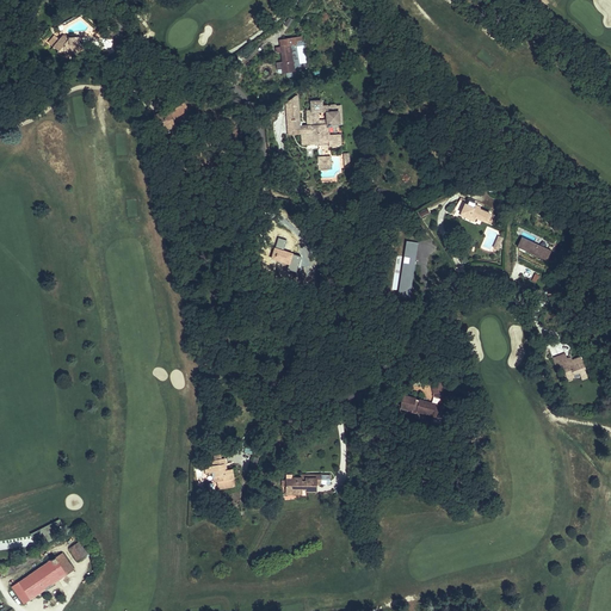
[(296,71),(291,44),(297,43),(297,41),(296,36),(290,37),(281,38),(282,45),(285,63),(283,63),(284,73),(296,71)]
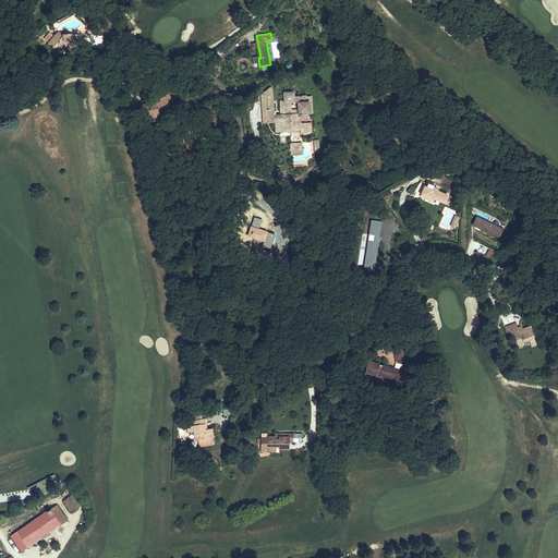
[(96,45),(106,45),(106,36),(96,36),(96,45)]
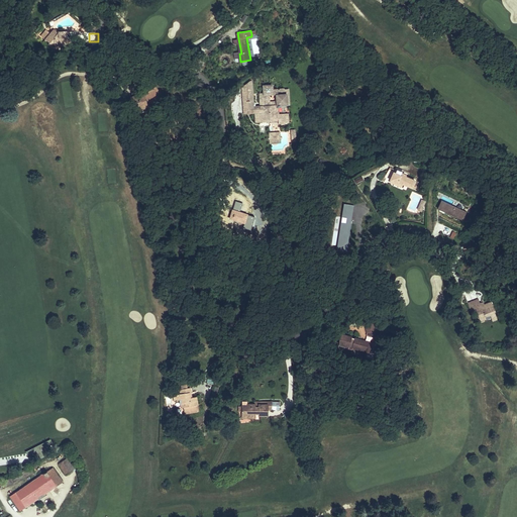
[(58,34),(50,40),(48,42),(50,44),(53,47),(58,42),(58,49),(70,50),(73,48),(75,46),(78,45),(75,43),(71,43),(71,37),(60,36),(58,34)]
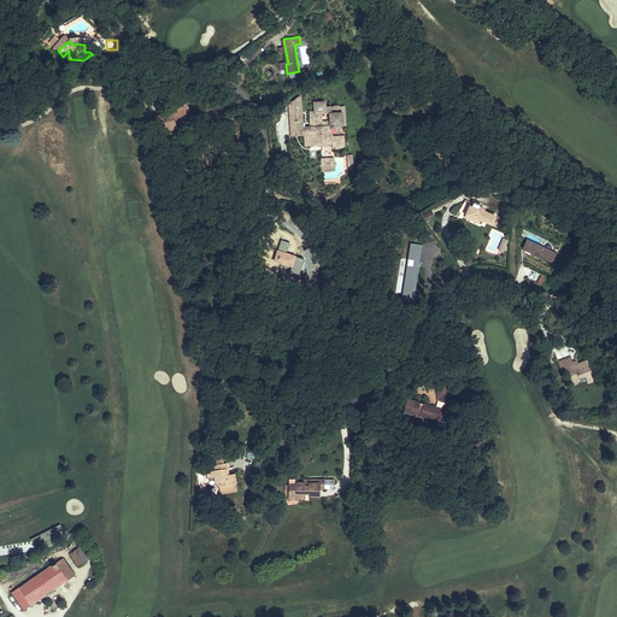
[(160,112),(150,121),(158,131),(169,124),(165,119),(168,117),(170,121),(183,111),(178,104),(163,115),(160,112)]
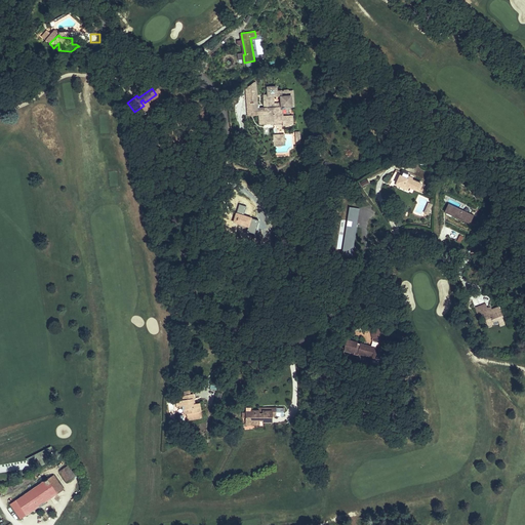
[(242,109),(252,109),(252,89),(242,94),(242,109)]
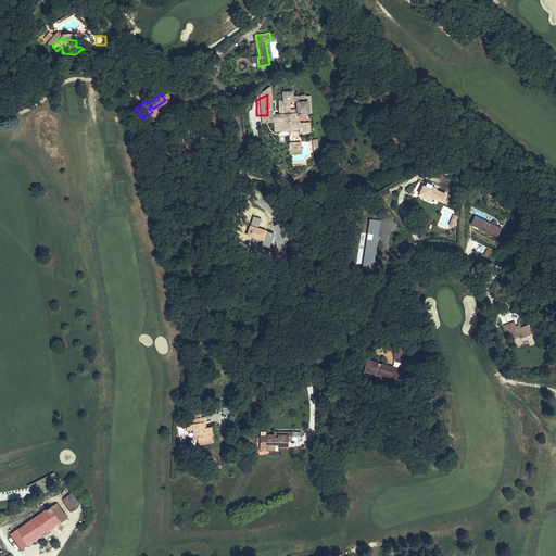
[(303,119),(303,111),(295,111),(295,123),(291,123),(287,123),(286,113),(291,114),(291,104),(281,104),(281,114),(276,113),(276,127),(275,135),(268,135),(269,146),(276,146),(276,142),(293,142),(293,146),(294,150),(305,150),(305,129),(305,119),(303,119)]
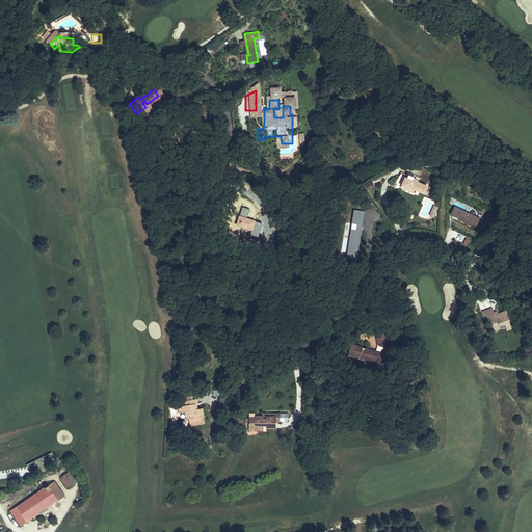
[(263,129),(264,122),(256,122),(256,110),(245,110),(245,129),(257,129),(263,129)]
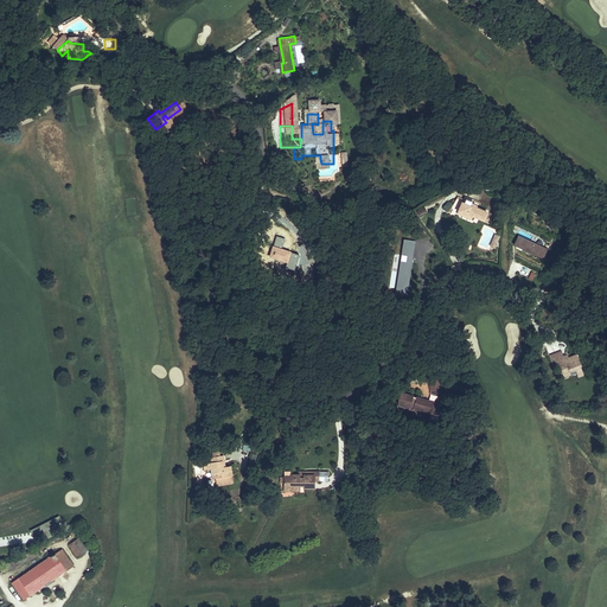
[(347,152),(338,153),(339,167),(349,166),(347,152)]
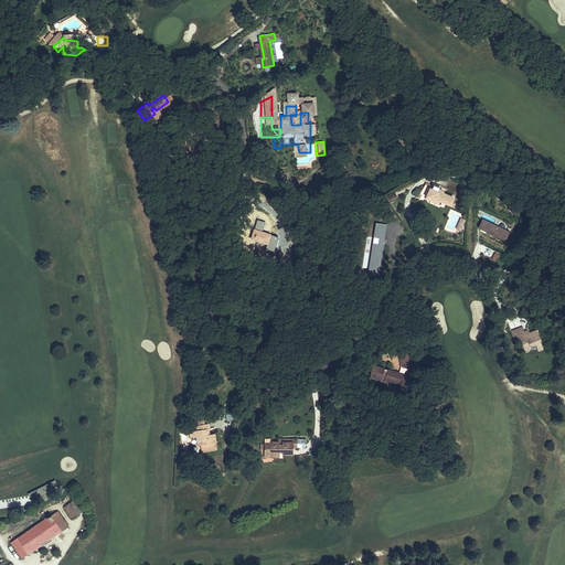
[(298,173),(298,161),(288,161),(288,172),(298,173)]
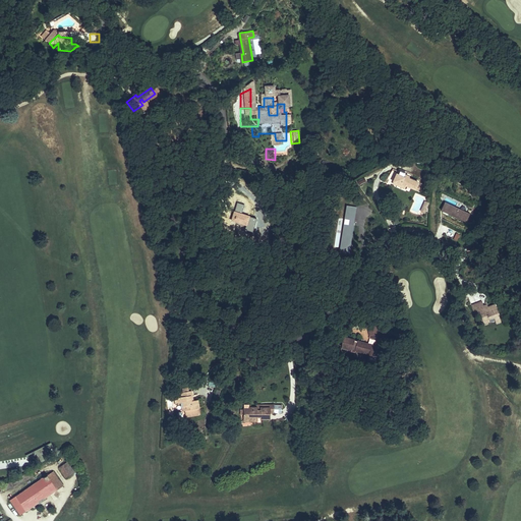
[(407,186),(407,184),(405,183),(406,181),(400,178),(398,182),(396,181),(392,188),(403,193),(404,191),(410,194),(410,195),(410,197),(412,198),(414,197),(417,191),(407,186)]
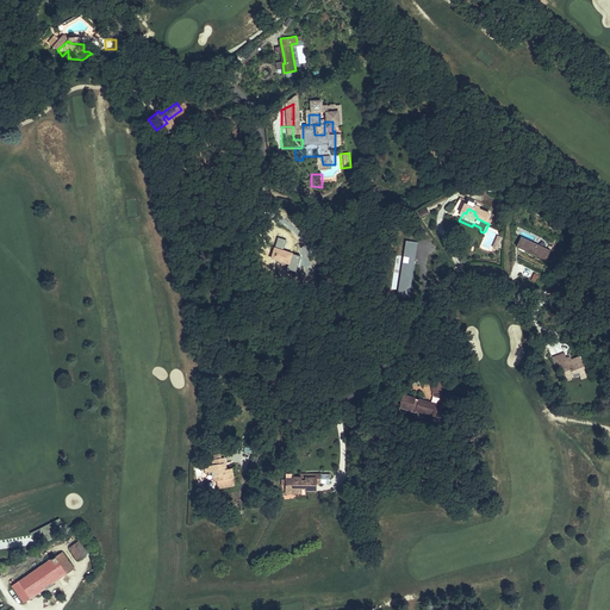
[(396,251),(392,288),(398,290),(397,297),(411,298),(417,242),(405,241),(404,251),(396,251)]
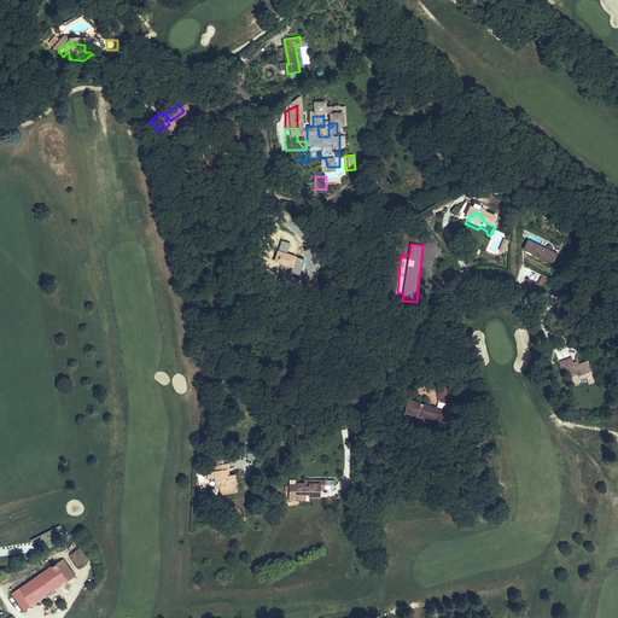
[(540,254),(529,246),(525,252),(528,255),(524,260),(530,263),(531,262),(549,275),(557,266),(553,263),(540,254)]
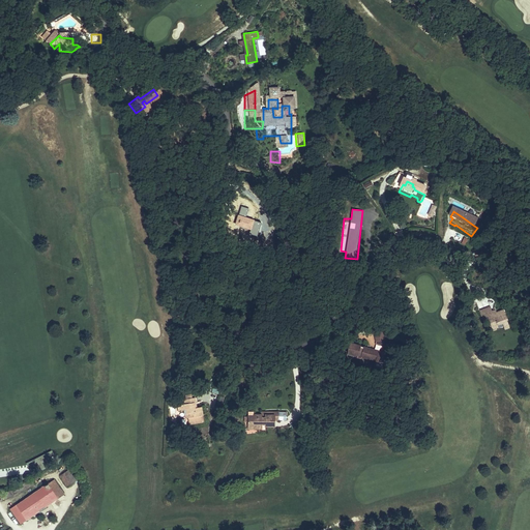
[(431,226),(434,215),(429,213),(425,224),(431,226)]
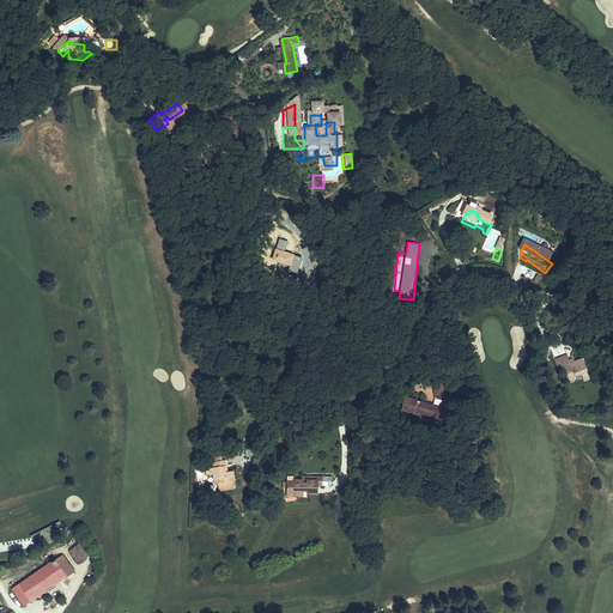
[(552,258),(538,248),(535,252),(548,261),(552,258)]
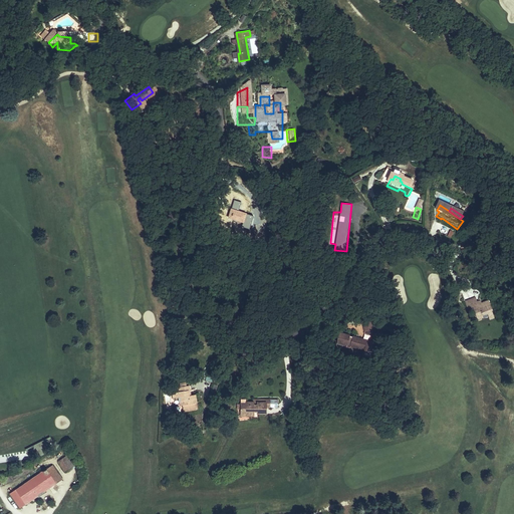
[(484,307),(477,308),(473,309),(473,306),(472,302),(460,305),(461,311),(468,310),(470,315),(468,315),(470,322),(475,320),(480,319),(481,323),(486,322),(485,317),(486,316),(484,307)]
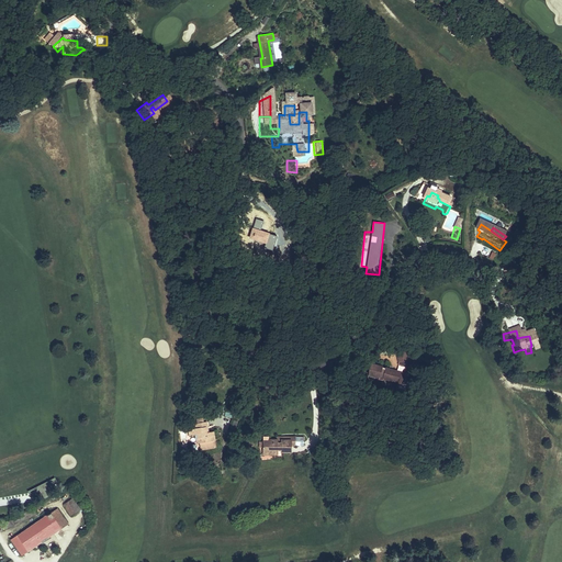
[(409,361),(408,350),(400,351),(401,360),(400,363),(408,366),(409,361)]
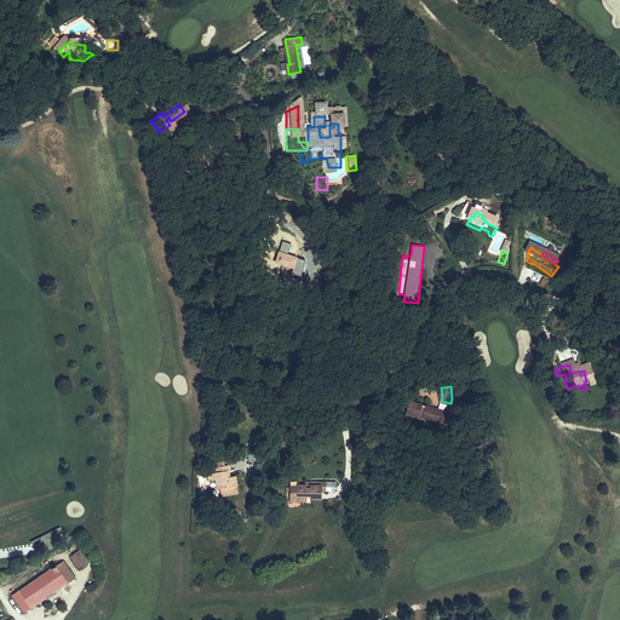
[(445,411),(423,405),(423,402),(412,400),(409,407),(408,411),(412,412),(419,414),(418,417),(423,418),(424,415),(441,420),(441,423),(451,426),(452,420),(453,422),(454,418),(453,418),(454,412),(445,409),(445,411)]
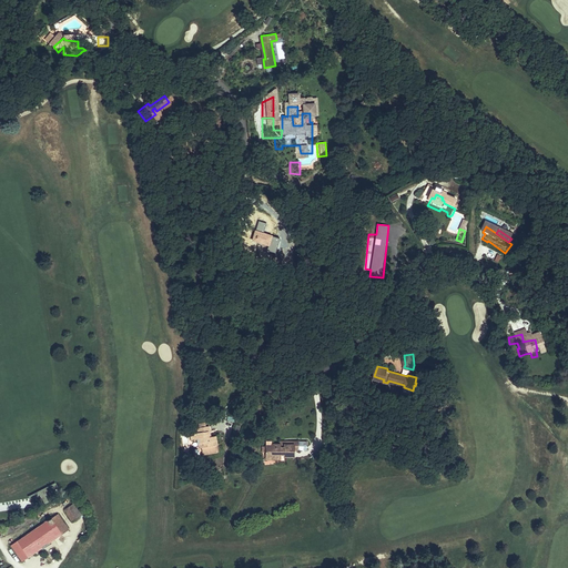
[(225,387),(215,384),(213,389),(223,393),(225,387)]
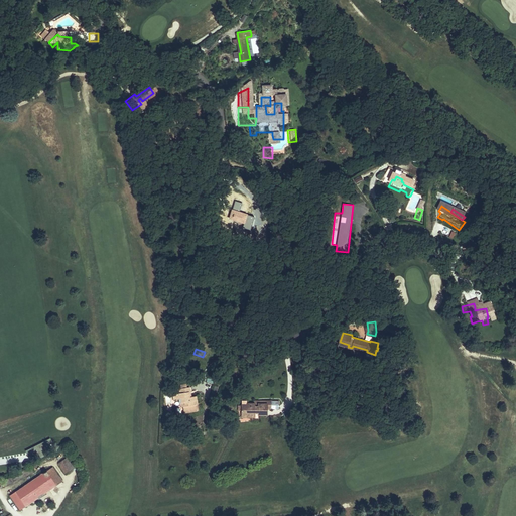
[(187,400),(188,390),(186,390),(180,389),(178,389),(178,393),(171,392),(170,398),(175,399),(174,406),(177,407),(189,409),(191,409),(192,401),(187,400)]
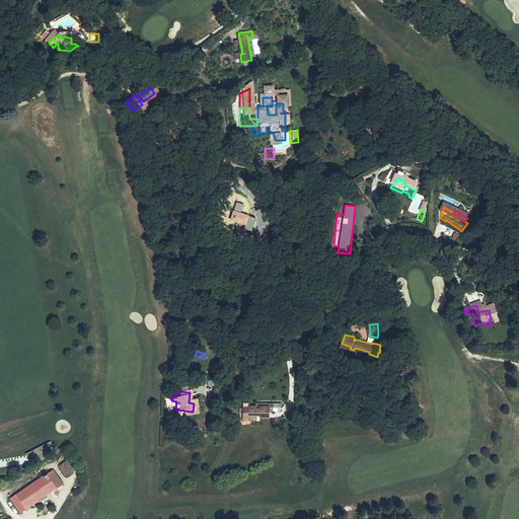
[(234,412),(233,413),(229,413),(229,424),(237,424),(237,427),(242,427),(242,419),(246,419),(246,423),(254,423),(254,417),(254,412),(246,411),(246,414),(242,414),(242,412),(234,412)]
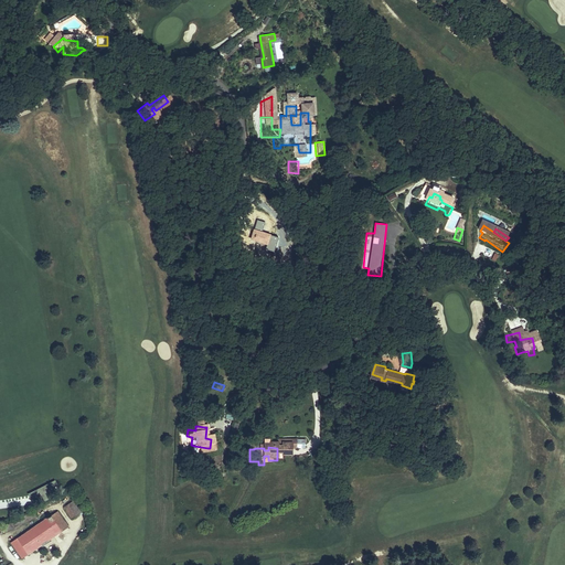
[(49,481),(39,486),(41,491),(51,487),(49,481)]
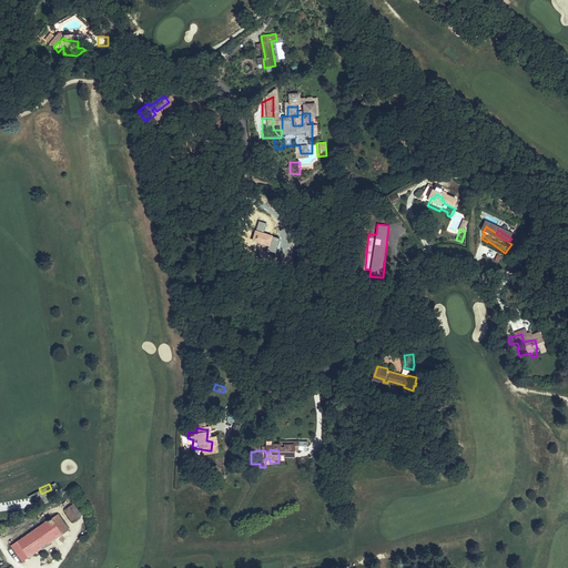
[(63,516),(72,510),(69,506),(60,511),(63,516)]
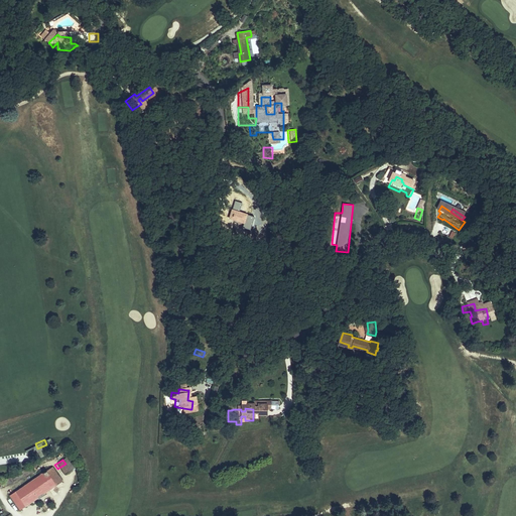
[(66,464),(57,469),(60,473),(68,468),(66,464)]
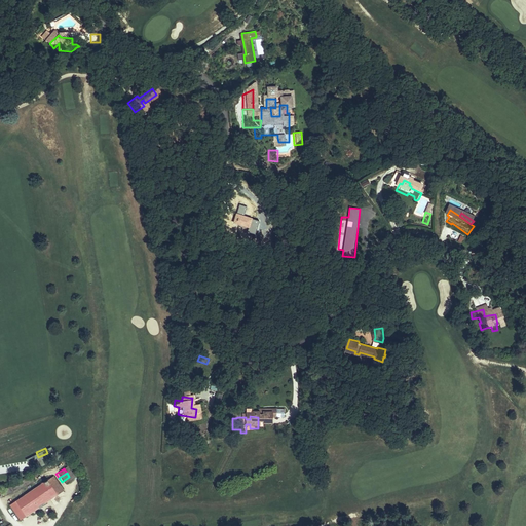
[(53,492),(59,489),(50,478),(45,482),(53,492)]
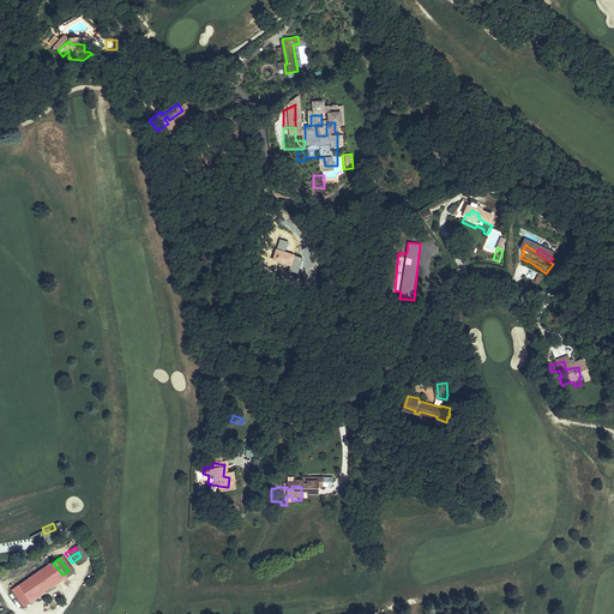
[(31,560),(0,576),(0,581),(1,582),(35,565),(31,560)]
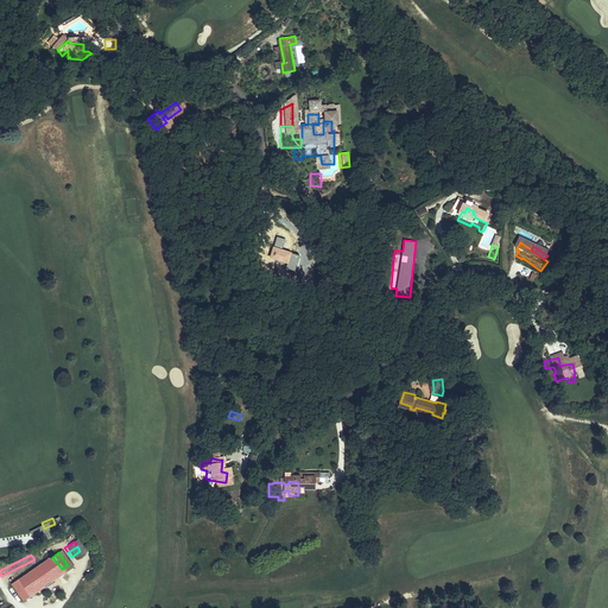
[(14,583),(25,596),(62,569),(52,557),(14,583)]
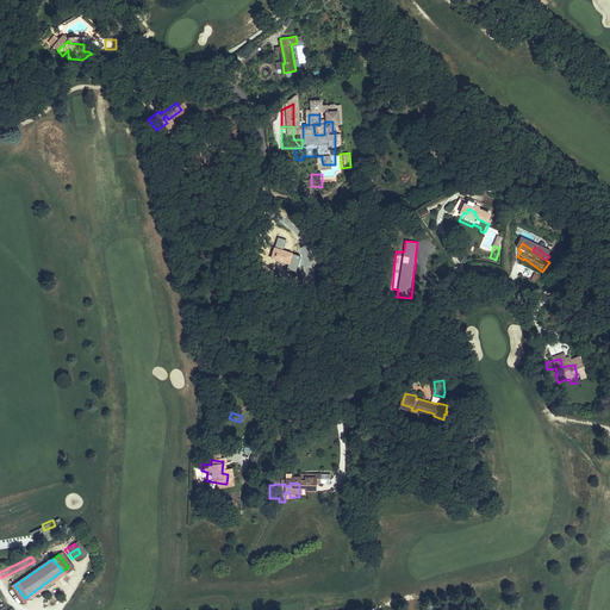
[(8,590),(18,603),(25,598),(14,585),(8,590)]
